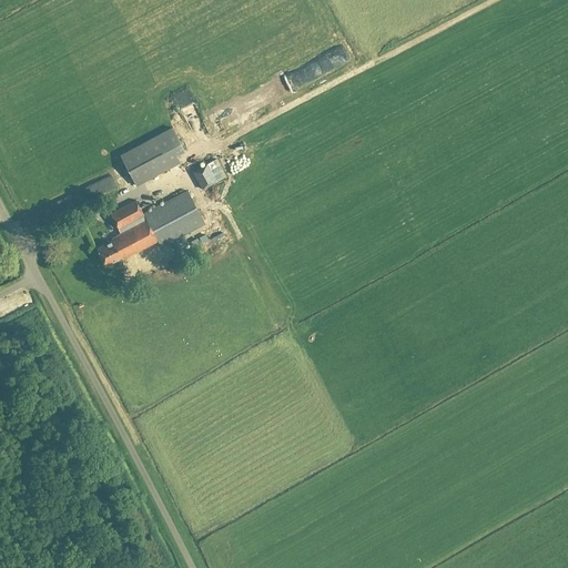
[(120,156),(135,186),(179,163),(174,154),(183,150),(172,129),(120,156)]
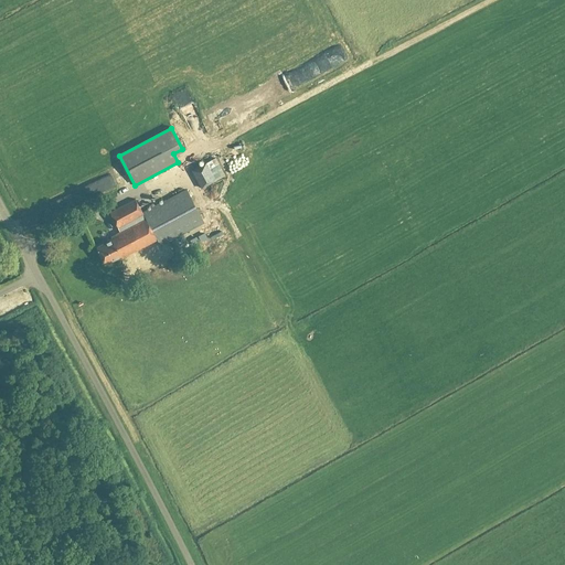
[(189,170),(200,192),(224,180),(213,158),(189,170)]
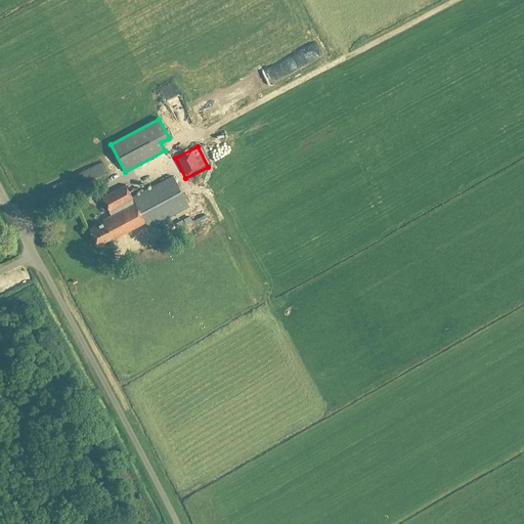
[(89,230),(97,246),(112,238),(113,239),(144,223),(147,228),(188,207),(172,177),(132,199),(125,185),(101,198),(111,216),(102,221),(103,223),(89,230)]
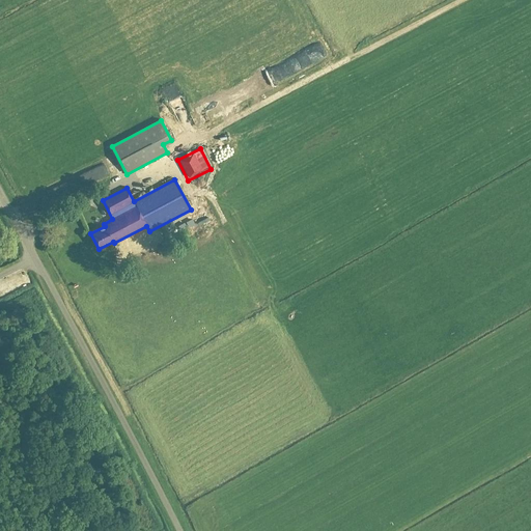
[(0,296),(16,286),(8,277),(0,282),(0,296)]
